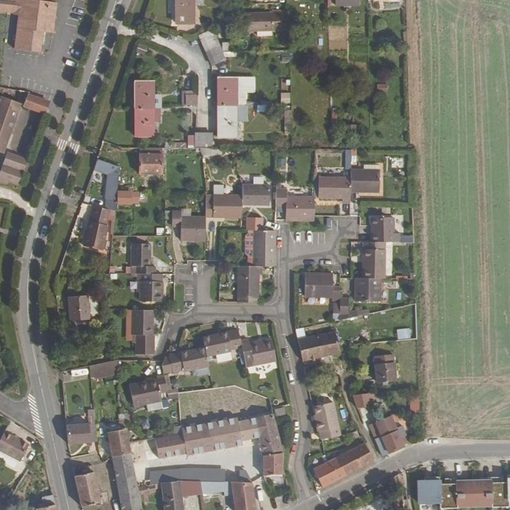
[(16,51),(41,53),(43,34),(54,35),(55,25),(52,25),(52,17),(56,17),(58,4),(54,4),(48,3),(47,0),(0,0),(0,1),(0,13),(14,15),(14,16),(20,17),(16,51)]
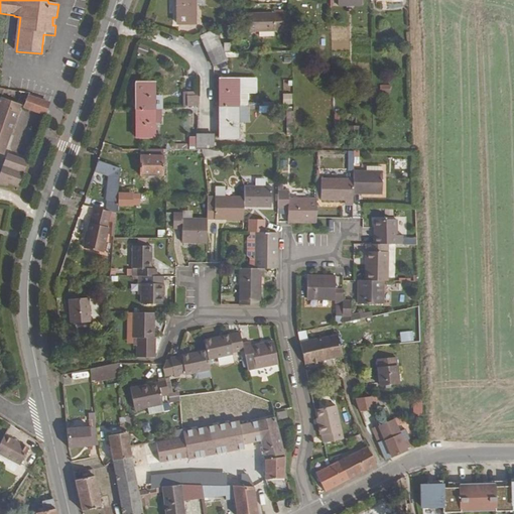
[(180,0),(181,31),(197,30),(195,0),(180,0)]
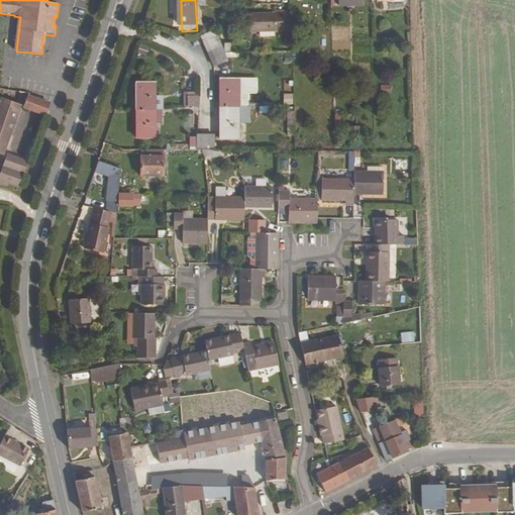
[(250,35),(286,34),(285,16),(250,17),(250,35)]
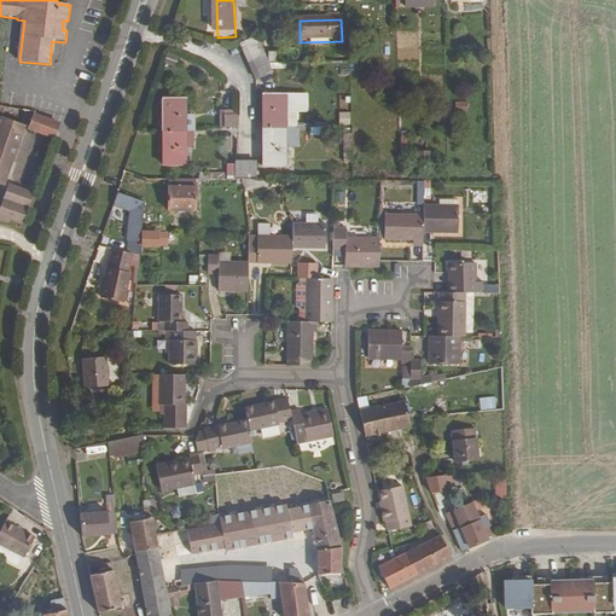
[(247,58),(262,50),(260,42),(242,50),(247,58)]
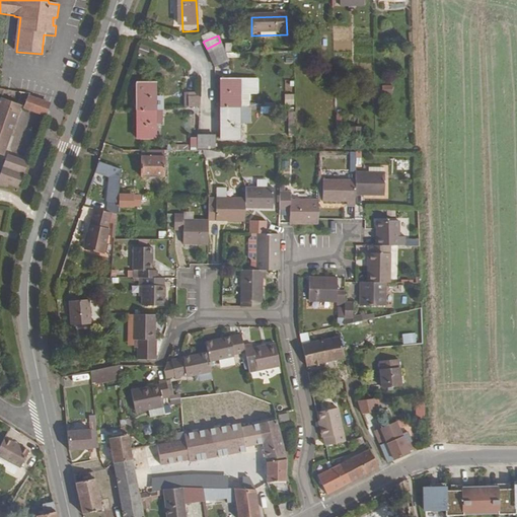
[(210,57),(224,51),(220,42),(207,49),(210,57)]
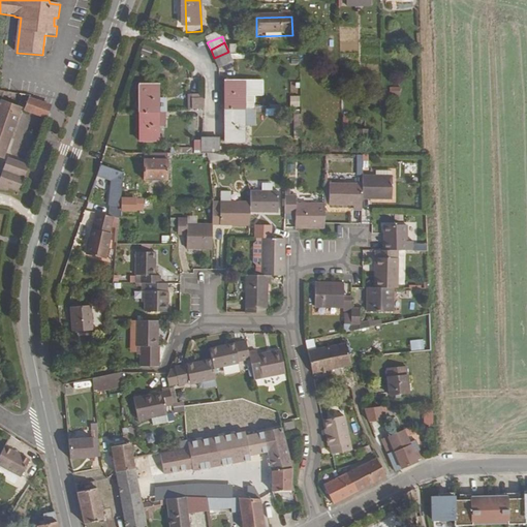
[(217,64),(231,58),(228,52),(214,58),(217,64)]
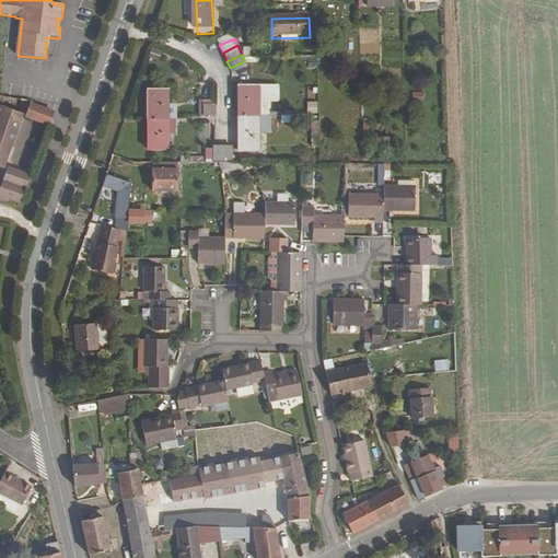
[(232,74),(248,68),(245,61),(230,68),(232,74)]
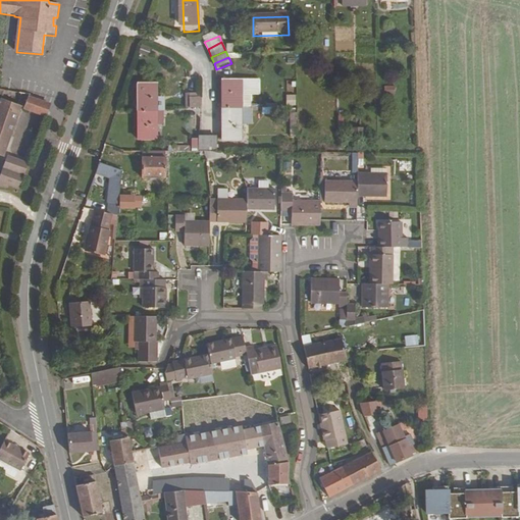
[(258,95),(258,83),(241,83),(224,83),(224,106),(225,106),(226,111),(241,111),(241,95),(250,95),(258,95)]
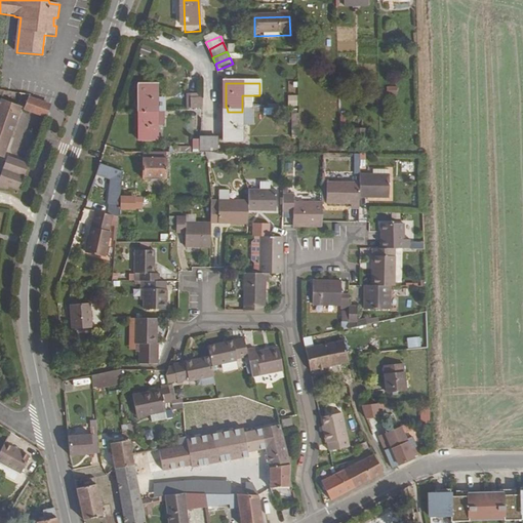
[(138,115),(156,115),(156,103),(156,84),(141,84),(138,115)]
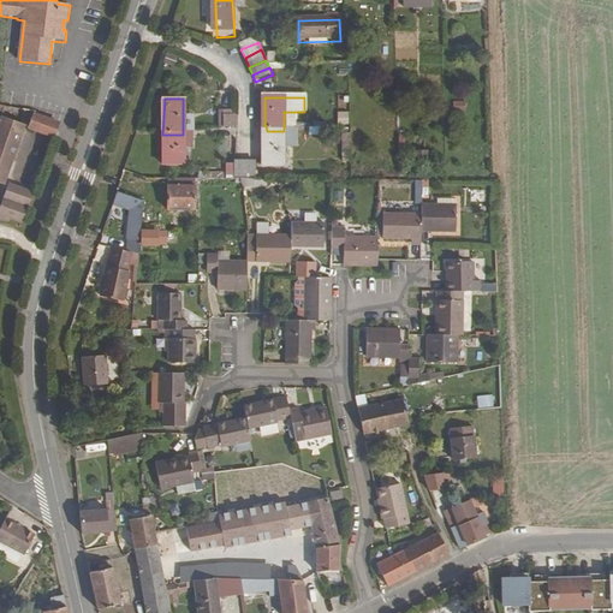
[(39,132),(49,136),(54,121),(29,113),(29,111),(24,109),(22,119),(25,120),(24,128),(39,132)]
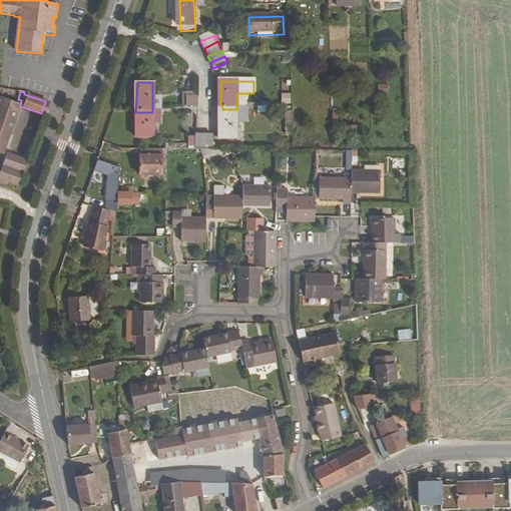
[(245,108),(245,93),(236,93),(236,109),(245,109),(245,108)]
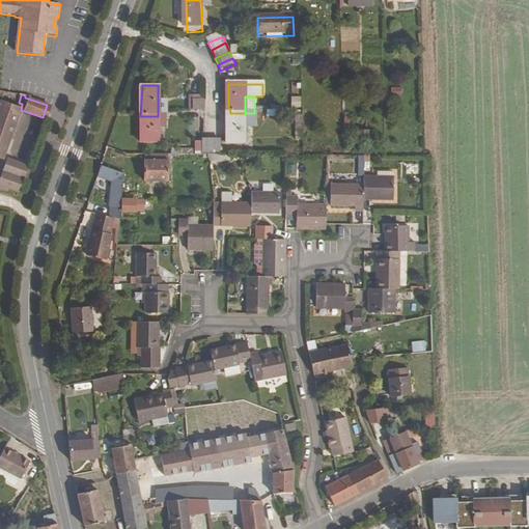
[(294,99),(294,110),(303,110),(303,99),(294,99)]
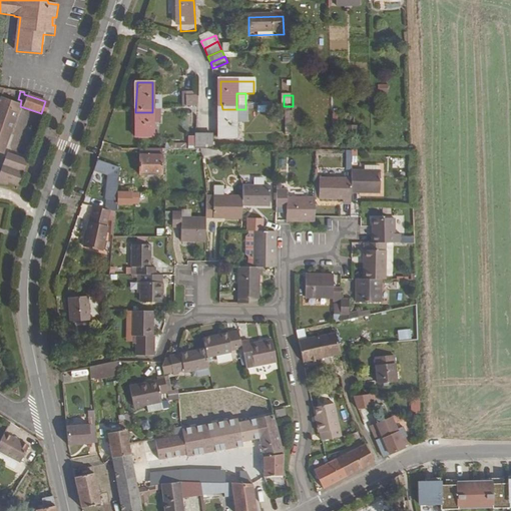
[(0,150),(2,152),(18,103),(0,96),(0,150)]
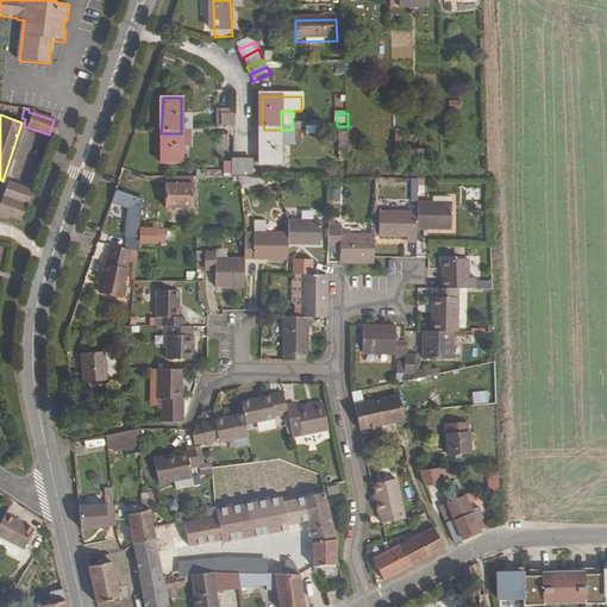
[(221,130),(233,130),(235,117),(230,117),(223,117),(221,130)]
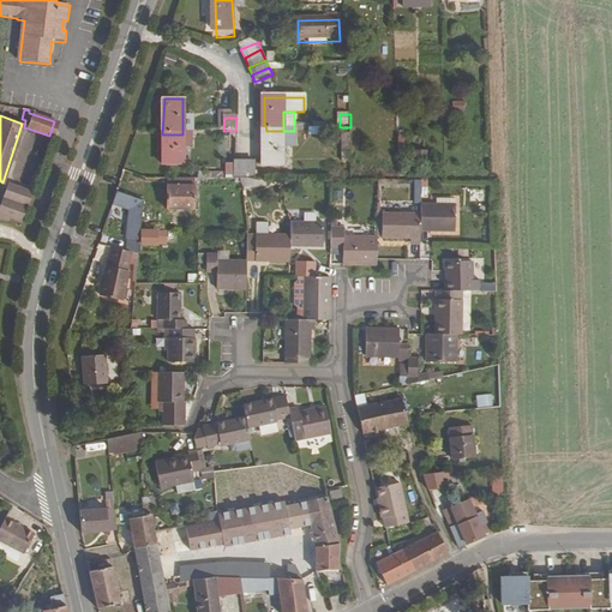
[(183,135),(193,135),(192,120),(183,120),(183,135)]
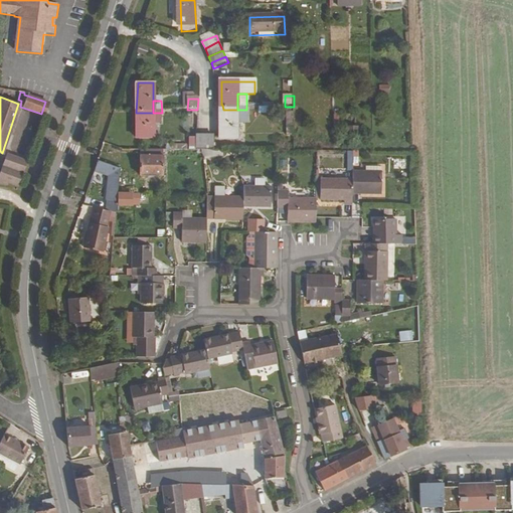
[(238,140),(238,124),(246,124),(247,110),(246,110),(237,110),(223,110),(223,141),(238,140)]
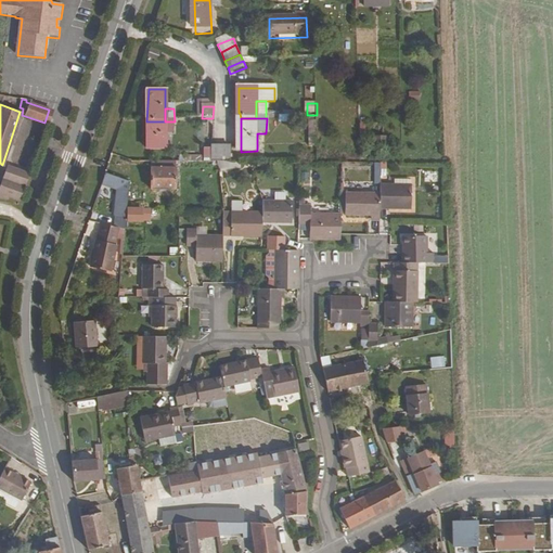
[(148,151),(166,151),(165,121),(146,121),(148,151)]
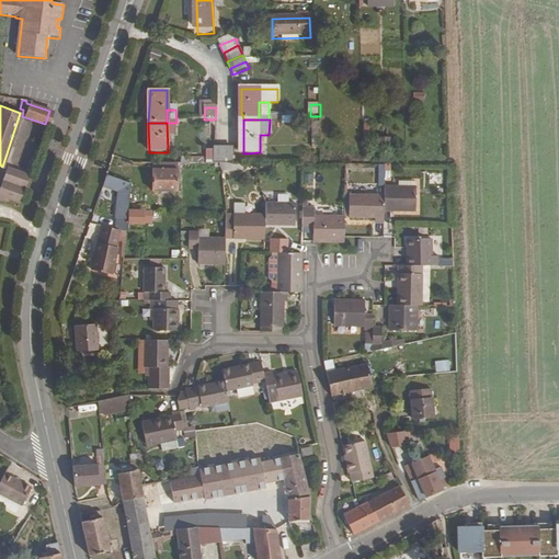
[(224,161),(235,161),(234,147),(225,146),(224,161)]
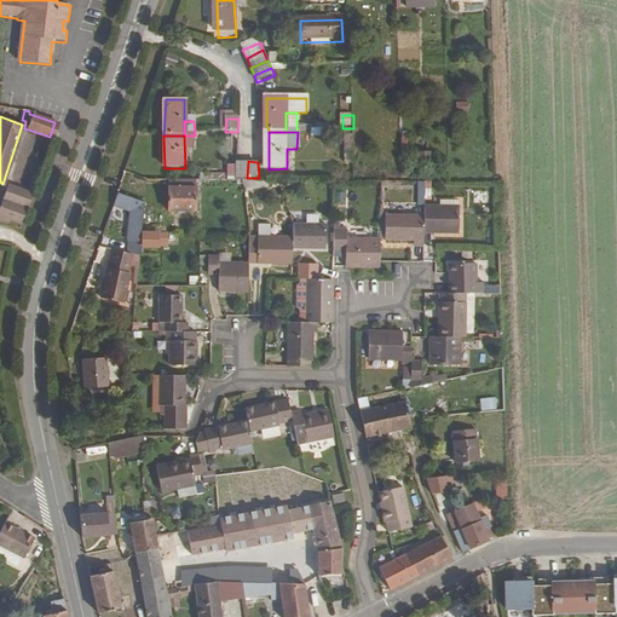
[(166,212),(195,212),(195,178),(166,178),(166,212)]
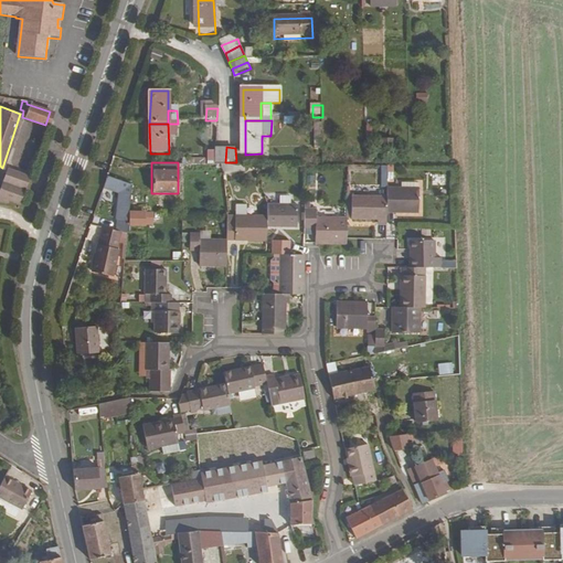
[(8,200),(19,204),(29,177),(6,169),(0,184),(0,201),(8,202),(8,200)]
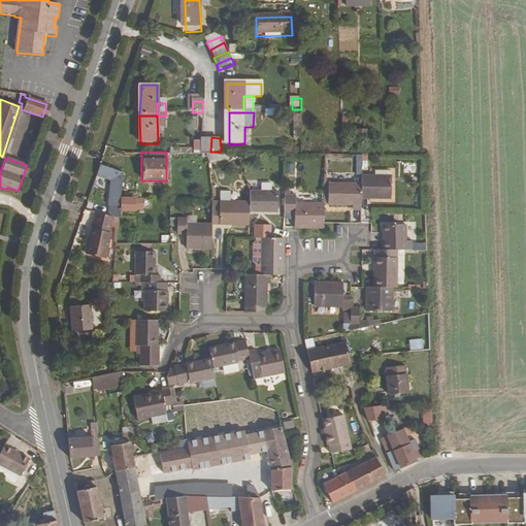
[(118,206),(120,192),(121,172),(95,163),(92,173),(106,178),(103,205),(118,206)]
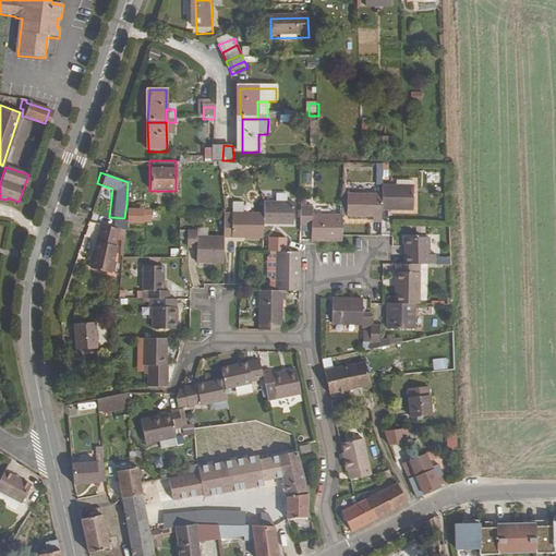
[(378,207),(410,207),(410,179),(378,180),(378,190),(378,207)]
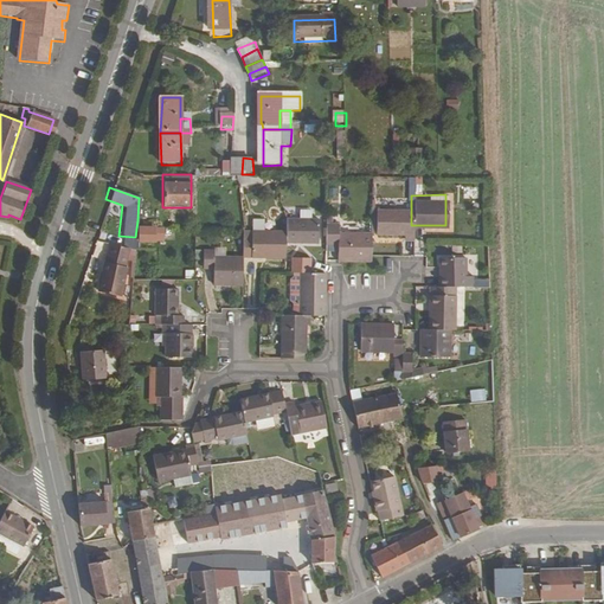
[(402,236),(411,236),(411,225),(411,206),(373,206),(373,232),(402,232),(402,236)]
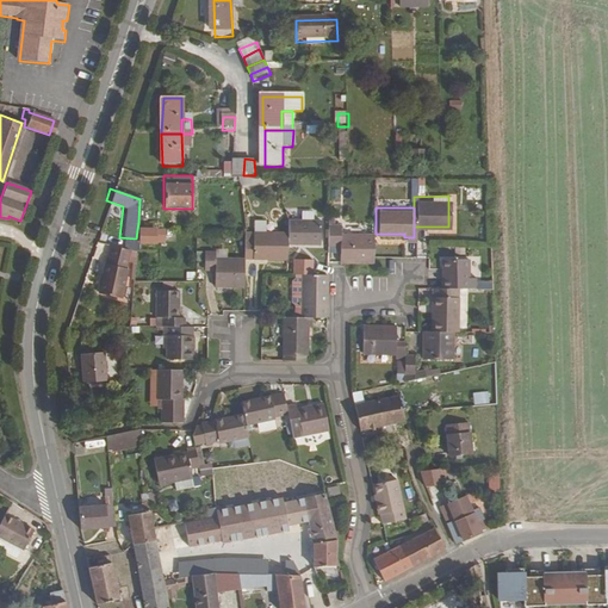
[(286,242),(318,242),(318,217),(286,217),(286,231),(286,242)]
